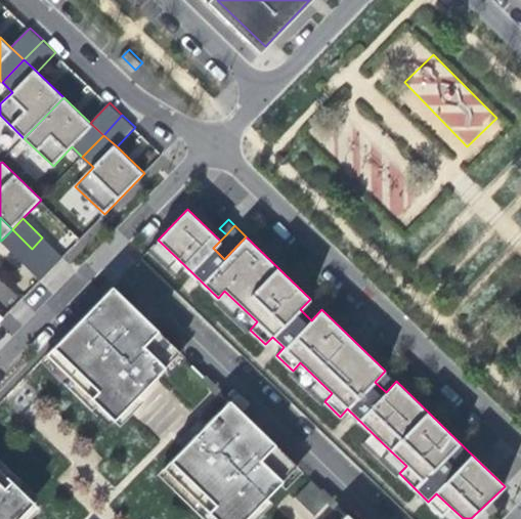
[(1,241),(22,260),(32,249),(12,229),(1,241)]
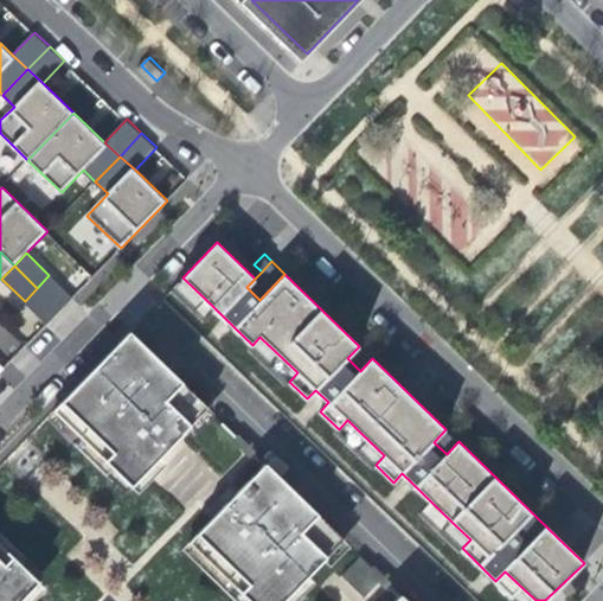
[(72,298),(49,275),(37,288),(25,301),(47,324),(61,311),(72,298)]
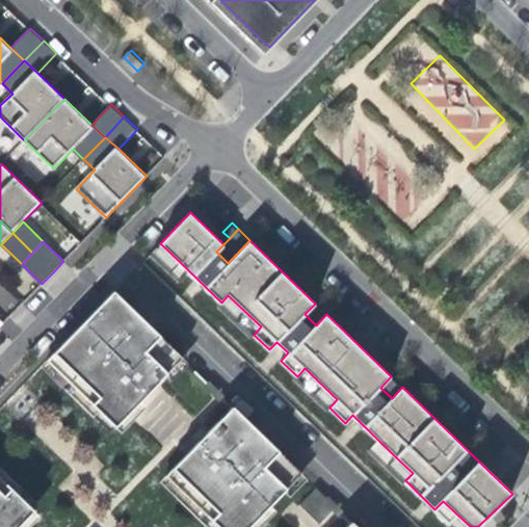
[(180,262),(160,243),(152,253),(170,271),(180,262)]
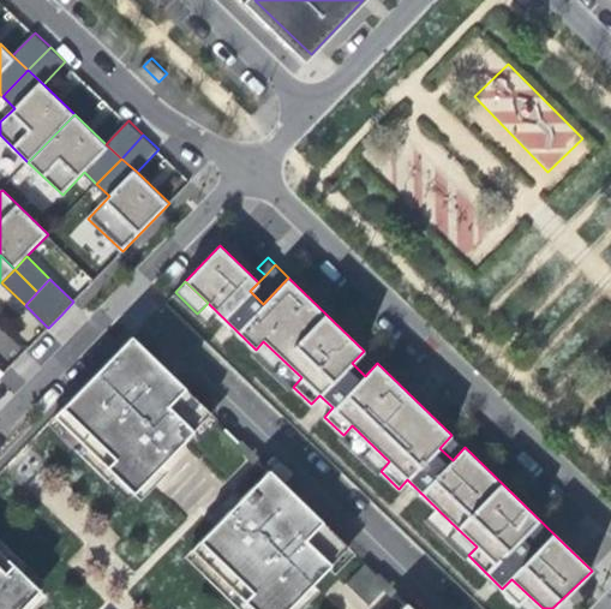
[(178,447),(213,412),(133,334),(55,416),(135,491),(178,447)]
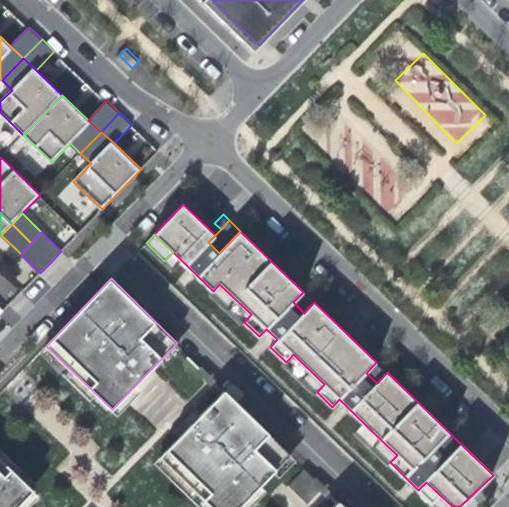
[(219,284),(213,291),(211,292),(243,323),(244,322),(251,314),(219,284)]
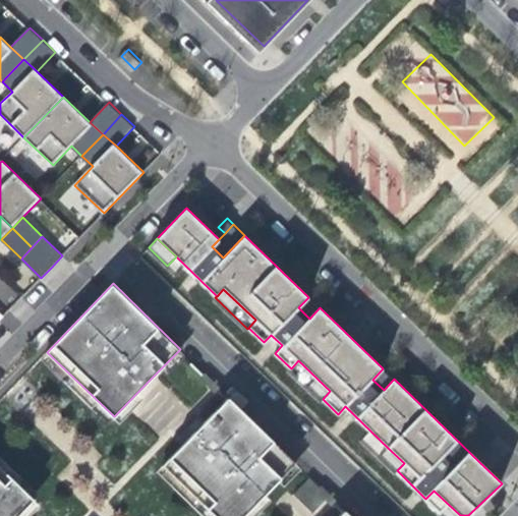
[(314,303),(308,297),(298,307),(309,319),(320,307),(314,303)]
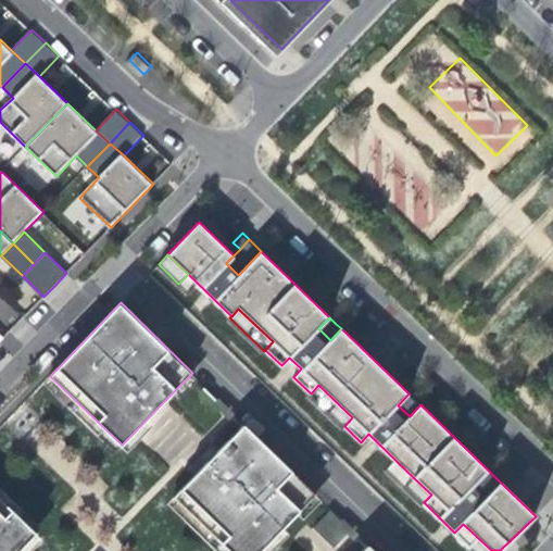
[(117,450),(122,445),(50,376),(45,380),(117,450)]
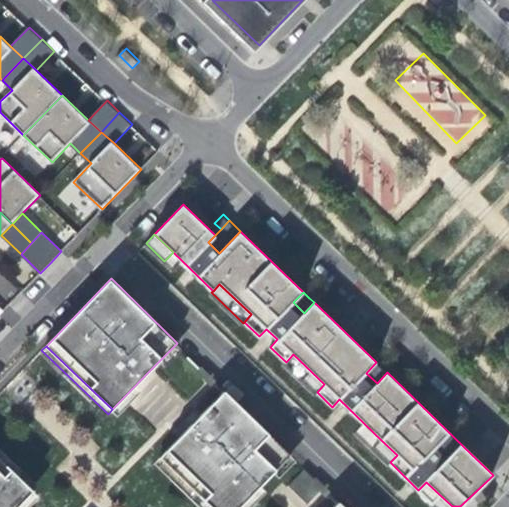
[(324,384),(293,354),(286,362),(285,362),(316,392),(317,392),(324,384)]
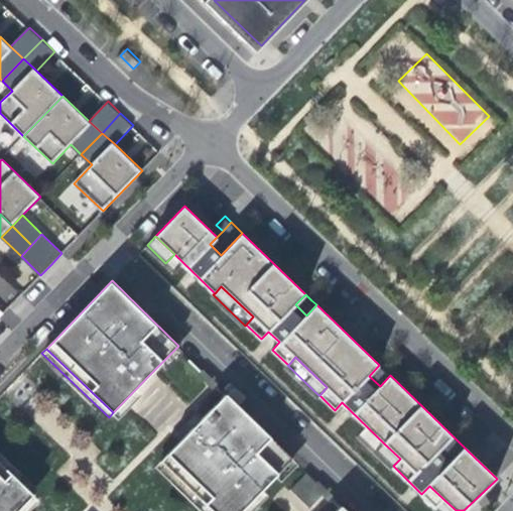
[(384,370),(379,365),(369,376),(380,386),(390,375),(384,370)]
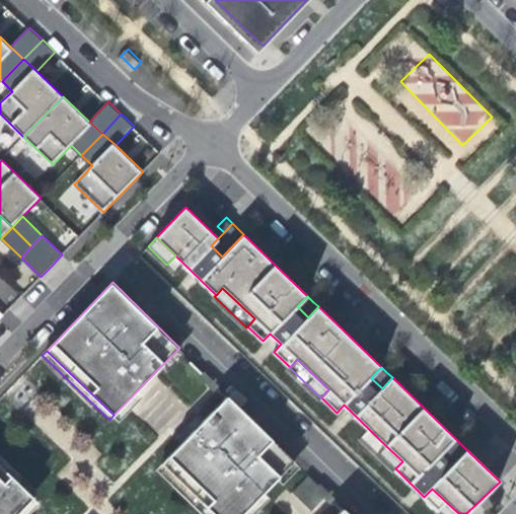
[(219,391),(224,386),(207,369),(204,371),(214,381),(211,384),(219,391)]
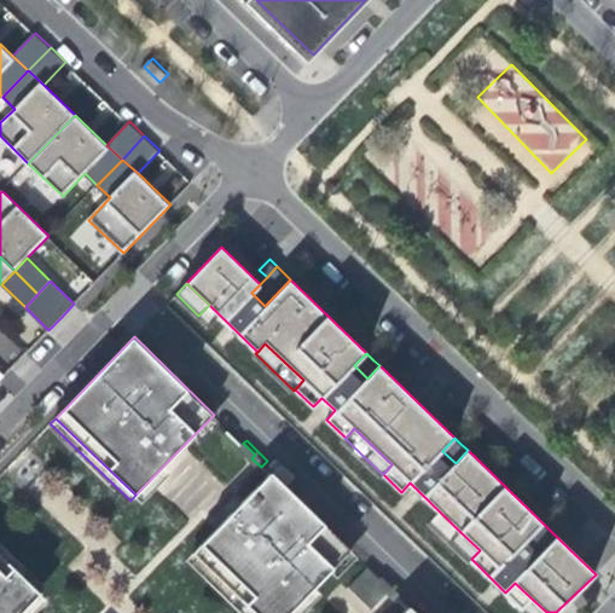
[(195,551),(259,612),(289,612),(352,549),(272,473),(238,507),(195,551)]
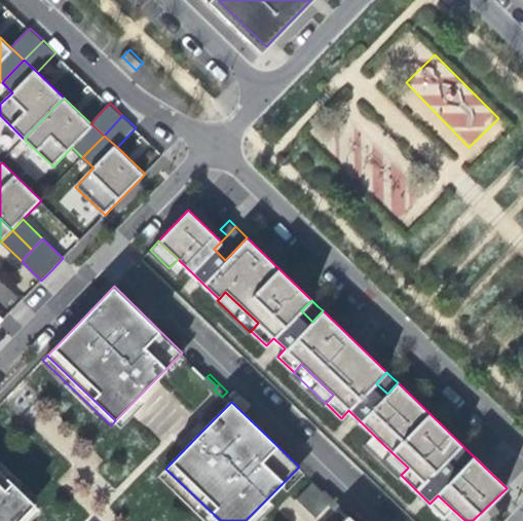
[(408,468),(391,452),(384,459),(401,475),(408,468)]
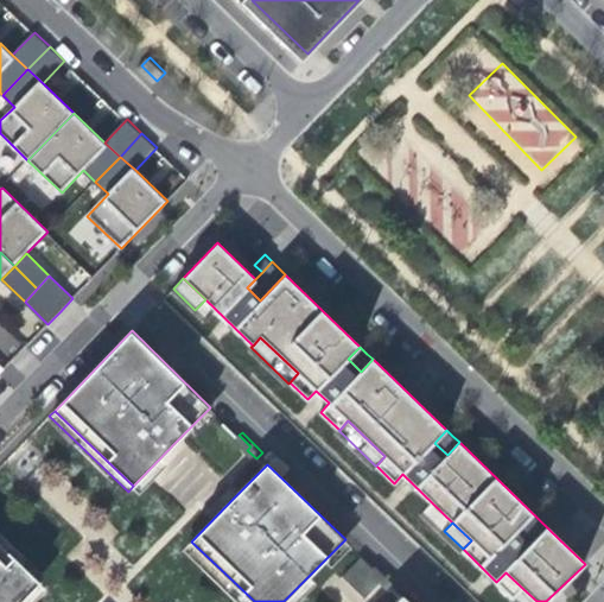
[(0,530),(0,543),(40,582),(46,576),(0,530)]
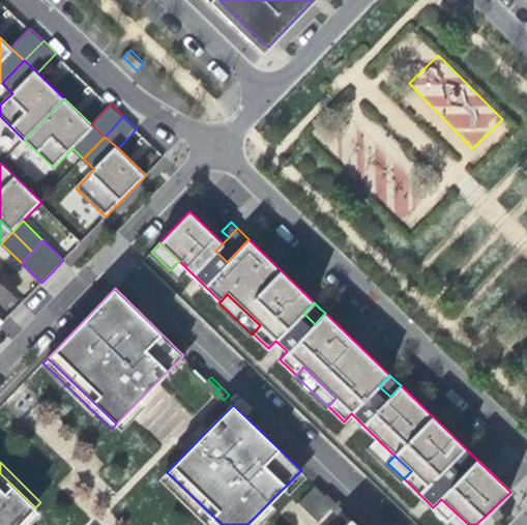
[(210,524),(222,524),(167,472),(162,477),(210,524)]
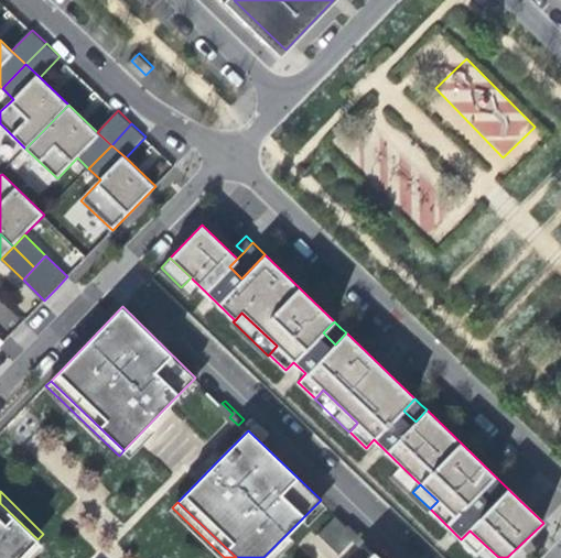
[(0,503),(0,557),(19,557),(38,539),(0,503)]
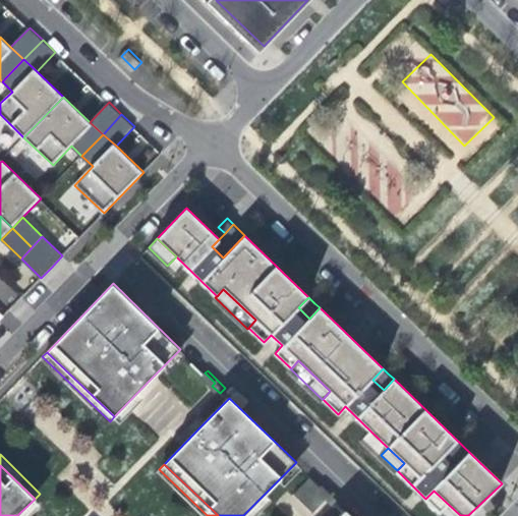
[(295,493),(314,511),(330,495),(311,476),(295,493)]
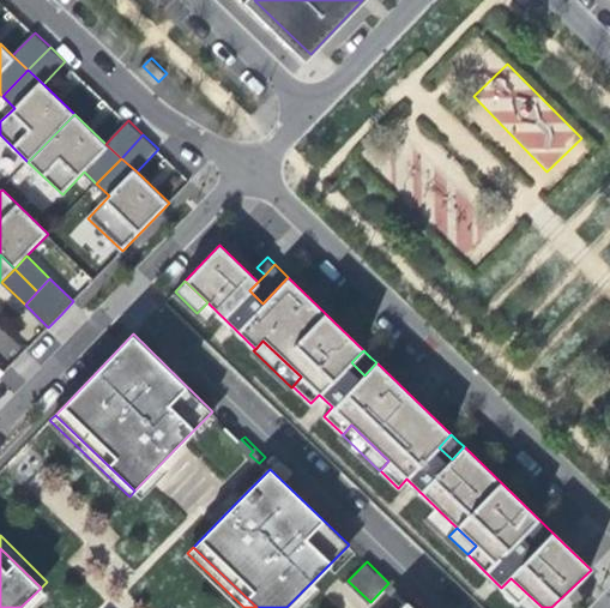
[(511,578),(501,588),(519,605),(529,595),(511,578)]
